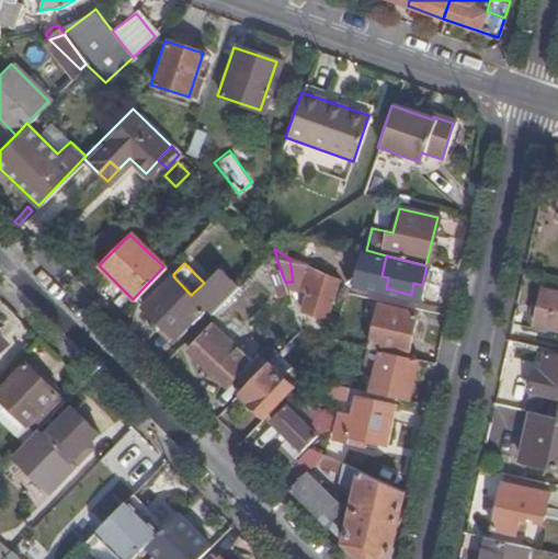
[(211,312),(238,284),(219,266),(204,283),(191,295),(173,276),(172,275),(140,306),(172,338),(203,305),(211,312)]
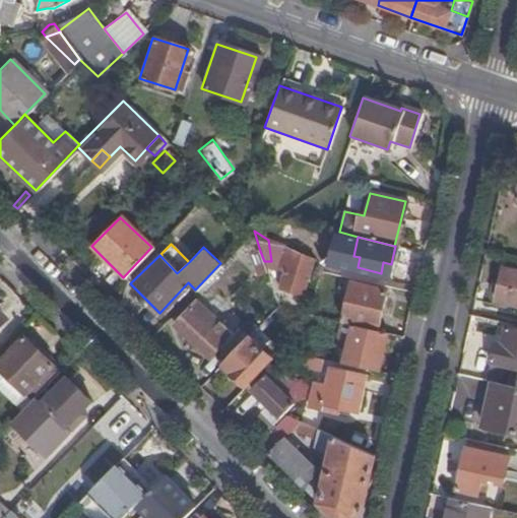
[(309,265),(283,250),(277,270),(283,272),(277,289),(300,297),(309,265)]
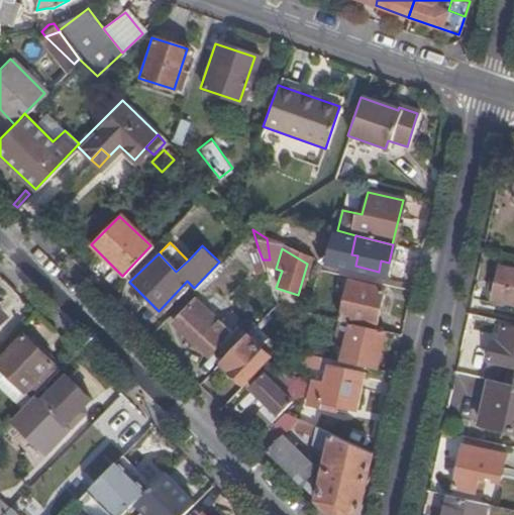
[(263,260),(259,249),(248,251),(254,273),(266,270),(263,260)]
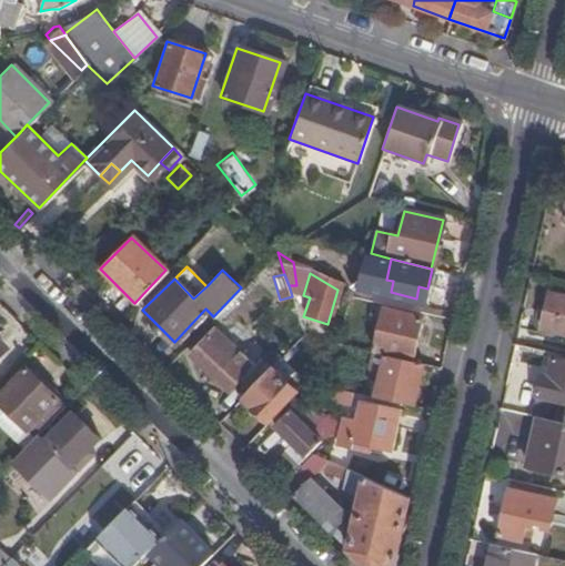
[(564,295),(546,291),(538,327),(564,333),(564,295)]
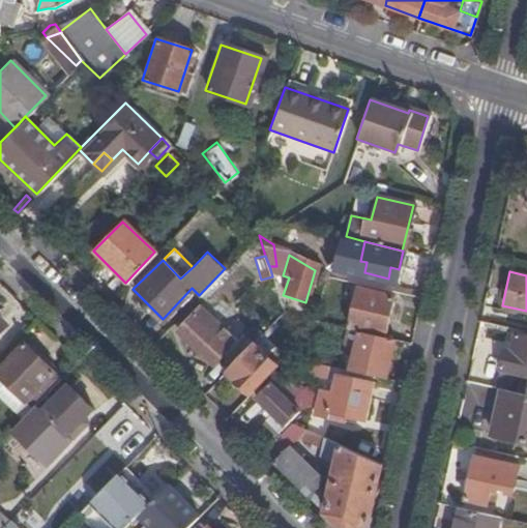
[(346,326),(384,334),(392,297),(354,288),(346,326)]
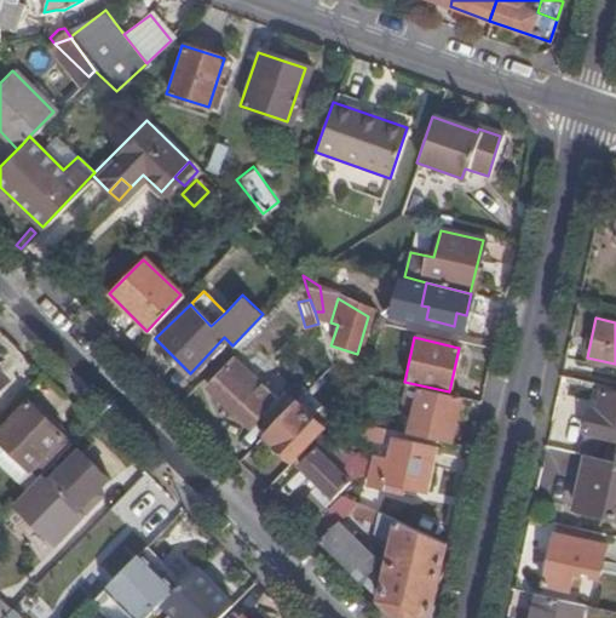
[(228,364),(205,388),(248,427),(258,416),(265,408),(275,398),(260,383),(251,393),(230,375),(234,370),(228,364)]
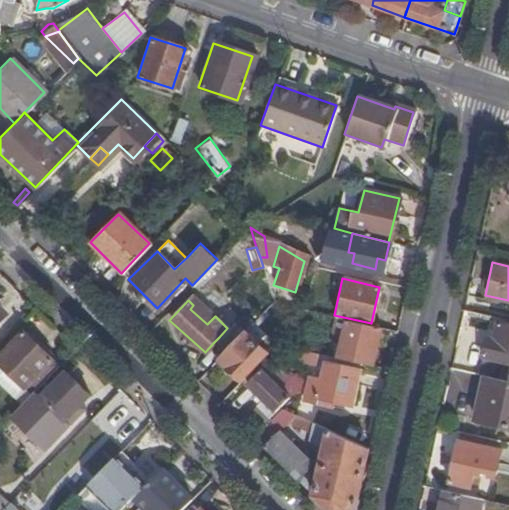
[(315,304),(305,302),(303,310),(313,312),(315,304)]
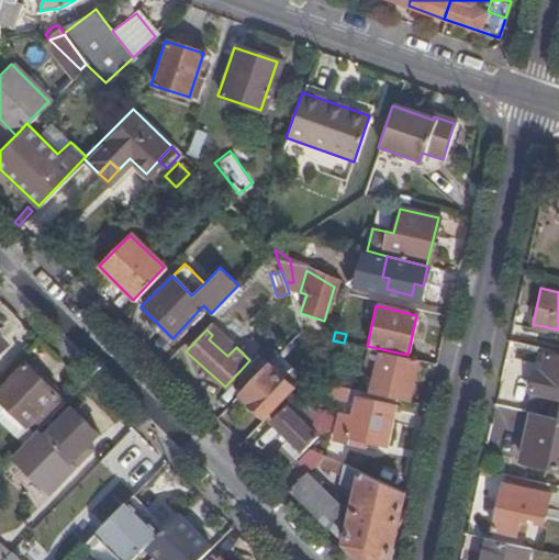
[(406,403),(416,359),(407,357),(366,348),(344,343),(333,340),(302,334),(312,367),(317,382),(325,383),(331,358),(375,368),(369,394),(406,403)]
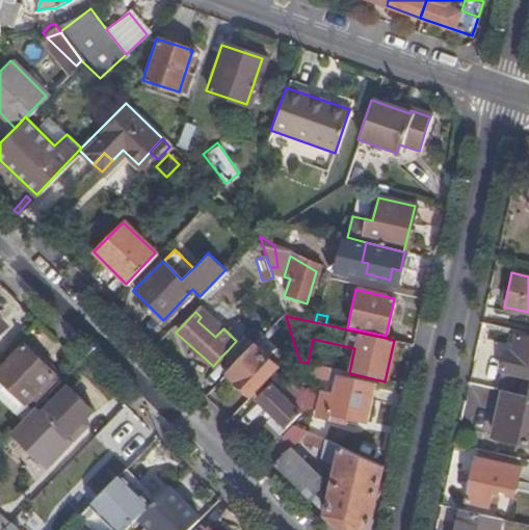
[(504,351),(496,388),(503,390),(528,395),(528,338),(514,335),(511,352),(504,351)]
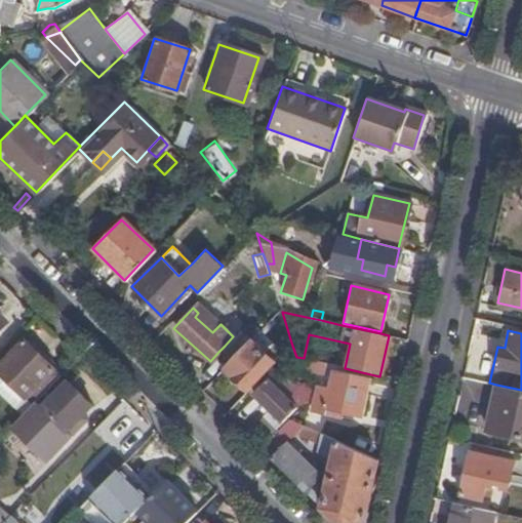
[(228,361),(248,340),(238,331),(234,336),(226,346),(225,346),(218,352),(228,361)]
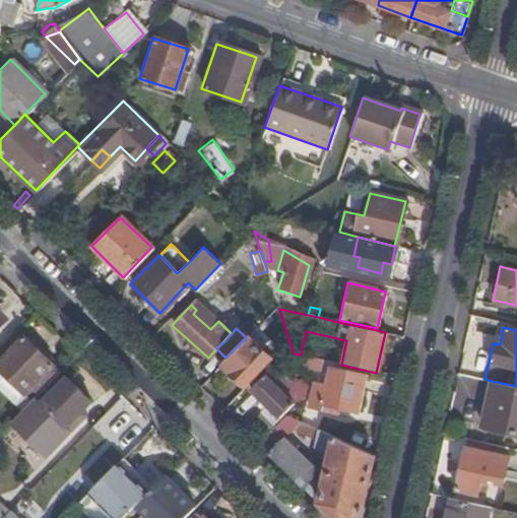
[(58,371),(62,368),(25,332),(22,334),(58,371)]
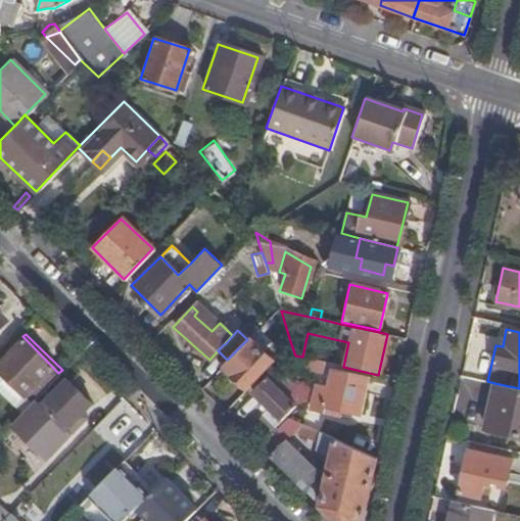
[(33,399),(58,373),(22,336),(0,359),(0,391),(20,413),(33,399)]
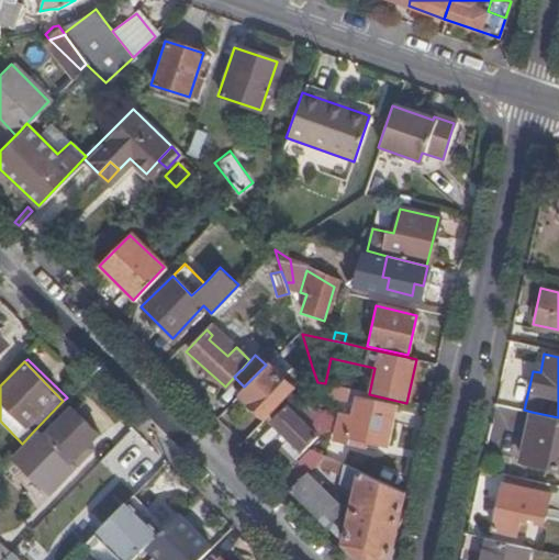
[(238,392),(265,417),(293,388),(267,362),(266,365),(244,387),(238,392)]
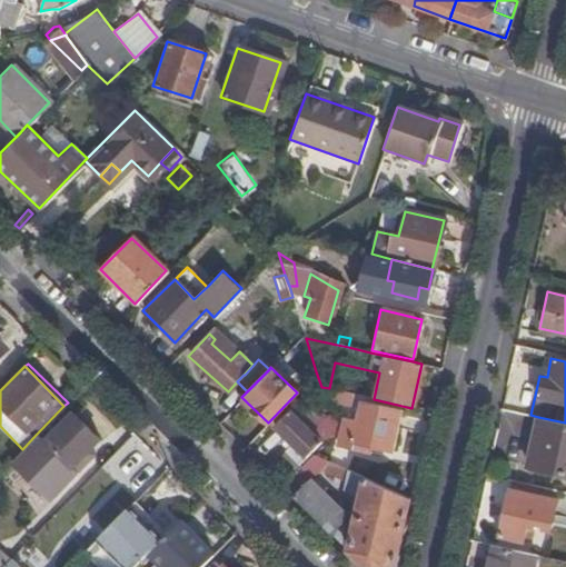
[(272,426),(290,443),(284,449),(298,463),(319,440),(310,431),(317,423),(295,401),(272,426)]
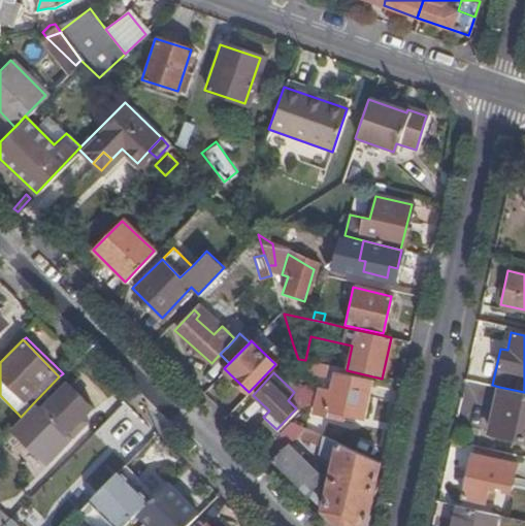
[(312,414),(335,419),(336,414),(342,415),(361,419),(369,381),(332,373),(329,392),(317,389),(312,414)]
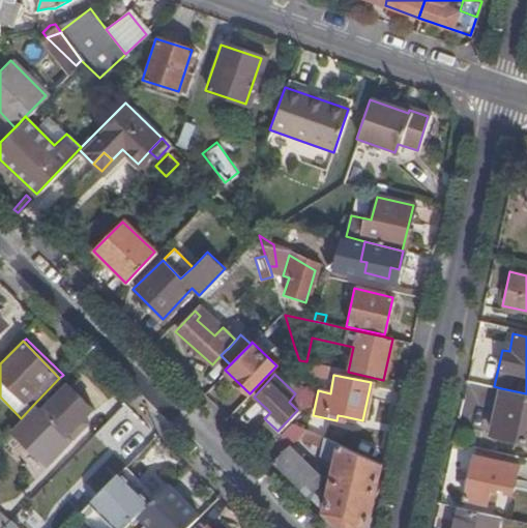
[(89,407),(65,384),(40,410),(39,410),(33,405),(21,418),(10,429),(47,463),(70,439),(83,426),(78,420),(81,417),(89,407)]
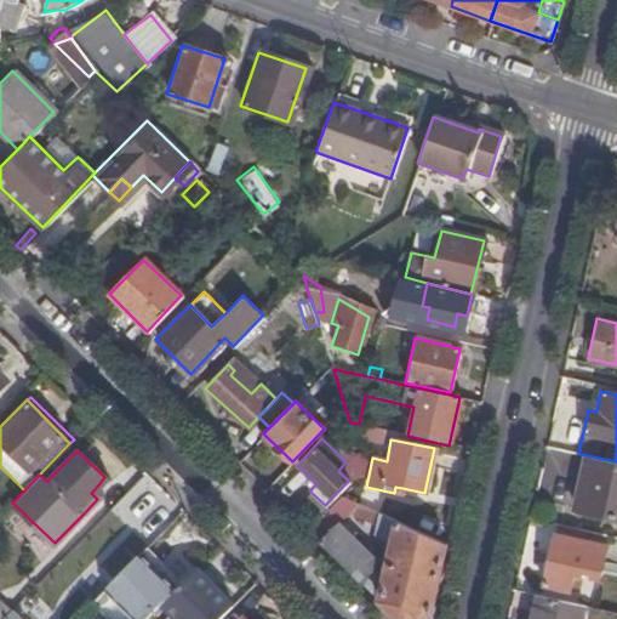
[(616,461),(587,455),(573,506),(616,517),(616,461)]
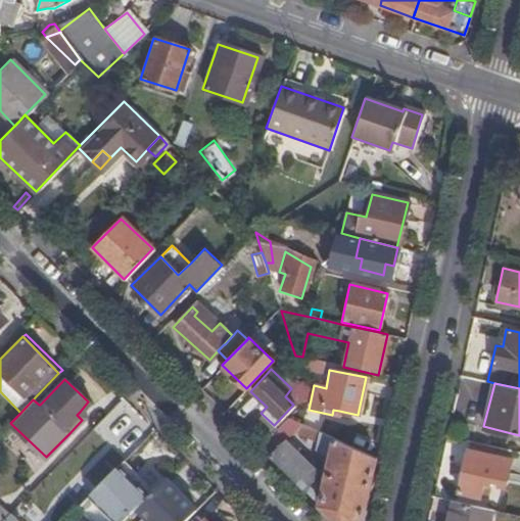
[(80,412),(77,415),(82,420),(85,416),(80,412)]
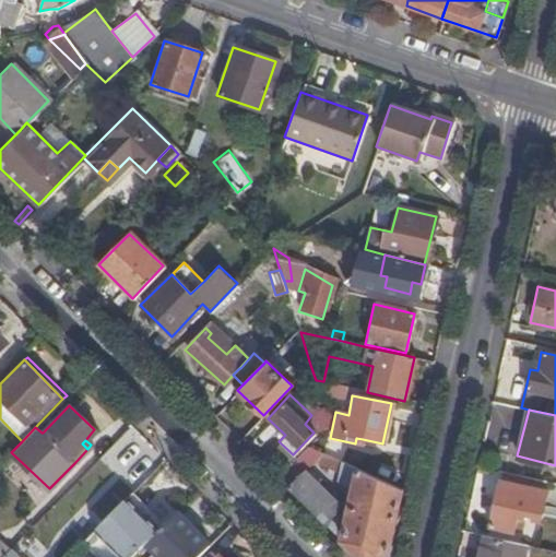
[(386,556),(401,489),(373,476),(333,459),(305,446),(275,476),(333,533),(339,504),(303,470),(312,461),(338,471),(335,478),(346,484),(347,480),(354,482),(350,501),(344,499),(343,507),(349,507),(341,542),(356,556),(386,556)]
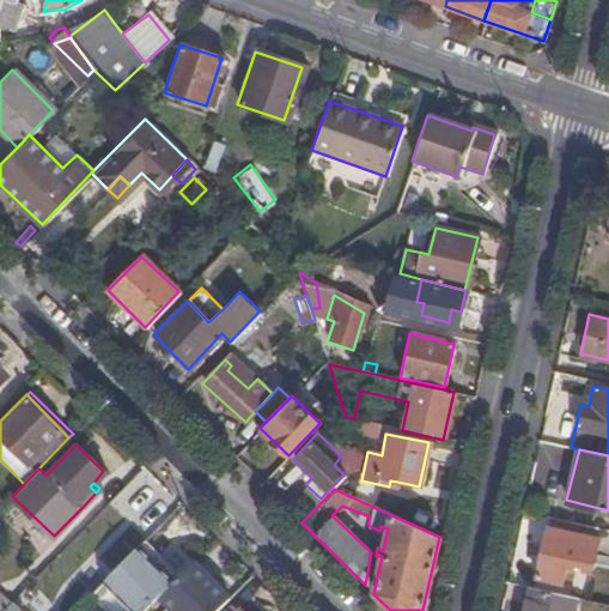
[(556,581),(561,582),(565,567),(572,569),(573,563),(579,564),(578,569),(590,572),(591,567),(598,539),(571,532),(573,522),(550,518),(548,526),(547,526),(535,575),(556,581)]
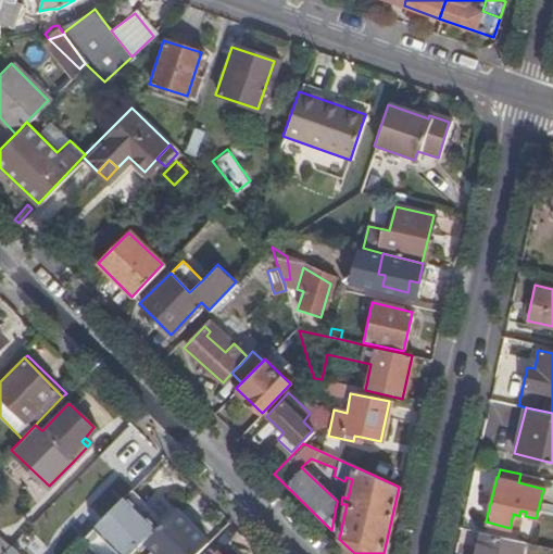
[(151,518),(122,491),(95,520),(90,525),(80,533),(78,537),(97,553),(127,553),(155,524),(151,518)]
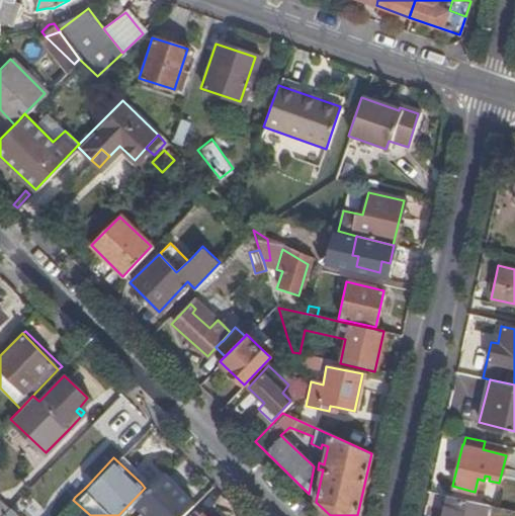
[(84,489),(88,485),(76,473),(64,486),(75,497),(84,489)]
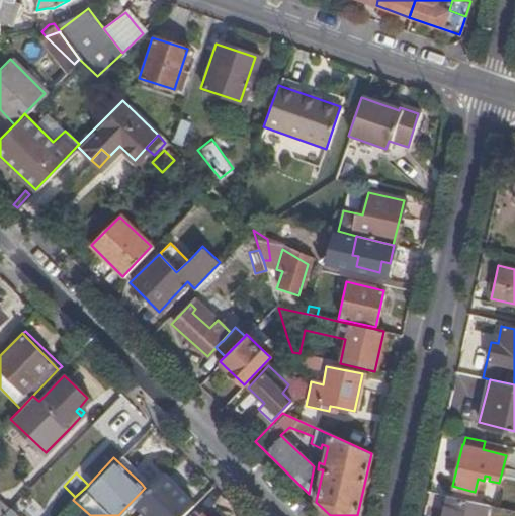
[(182,515),(193,505),(161,473),(145,488),(148,491),(135,504),(147,515),(182,515)]
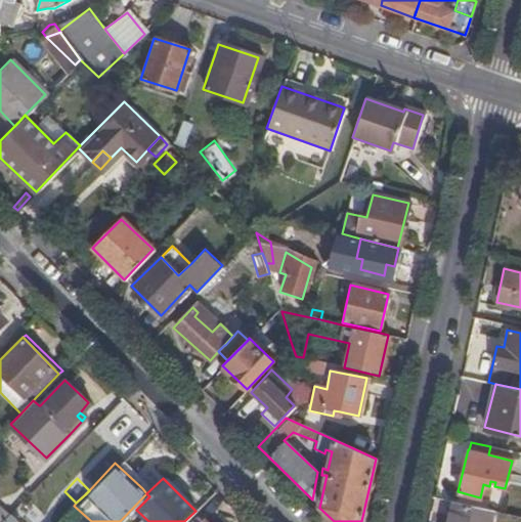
[(488,521),(491,510),(453,501),(450,516),(447,516),(446,521),(488,521)]
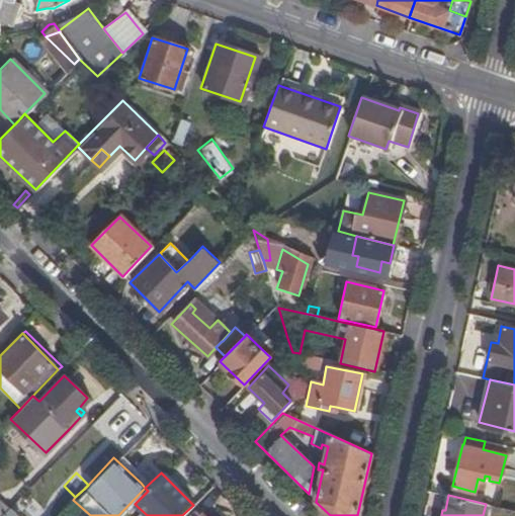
[(17,515),(8,507),(7,508),(0,514),(0,515),(17,515)]
